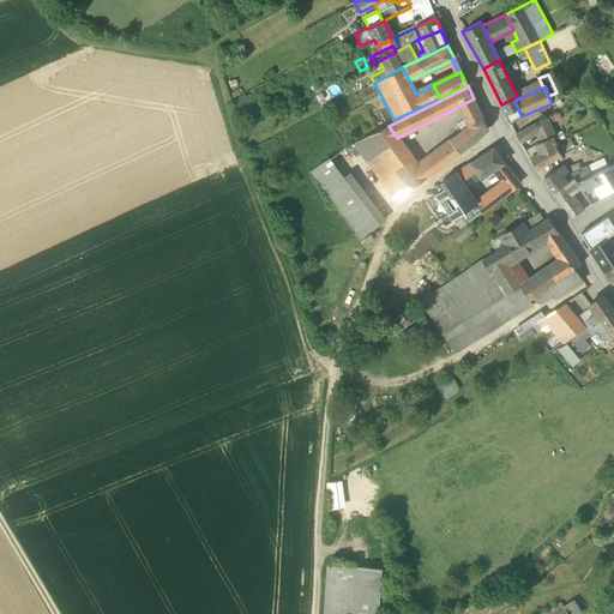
[(488,128),(474,98),(458,107),(467,125),(449,138),(459,152),(475,142),(488,128)]
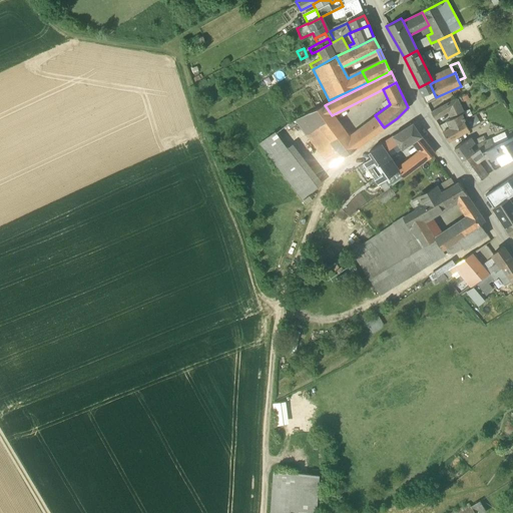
[(429,82),(419,87),(426,102),(435,98),(435,97),(436,97),(430,84),(429,82)]
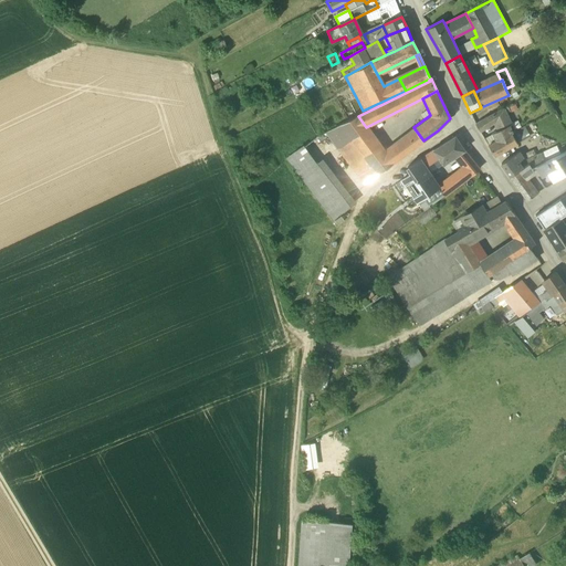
[(505,116),(503,112),(494,115),(498,123),(501,132),(511,127),(505,116)]
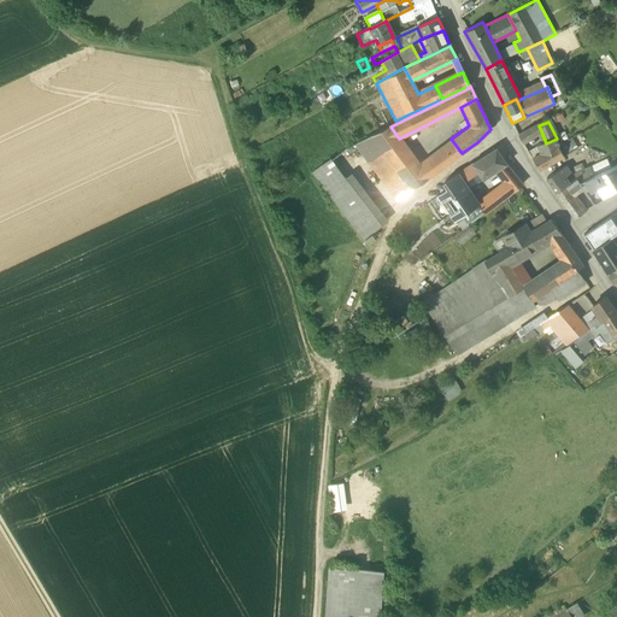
[(539,125),(518,136),(523,145),(538,135),(542,134),(539,125)]
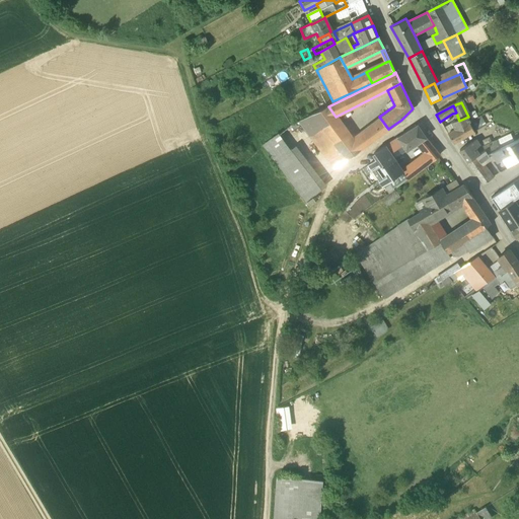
[(363,148),(354,136),(336,117),(328,106),(297,122),(308,136),(334,167),(347,159),(363,148)]
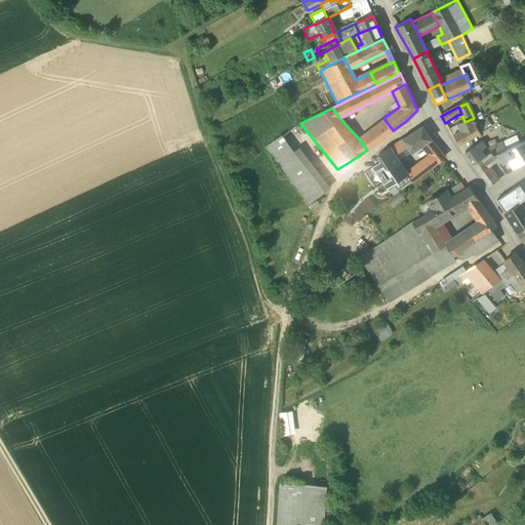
[(487,117),(475,124),(480,133),(492,126),(487,117)]
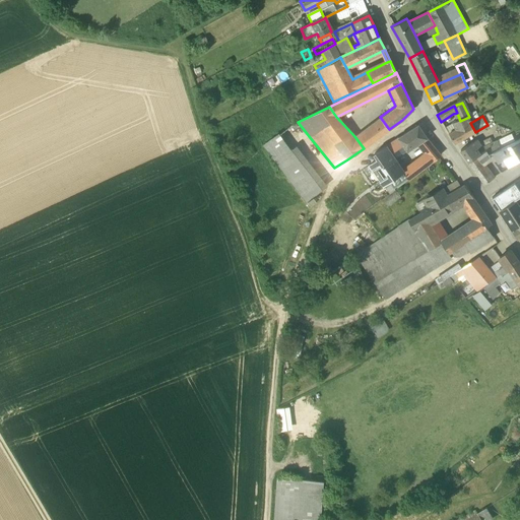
[(389,129),(380,117),(354,136),(364,148),(389,129)]
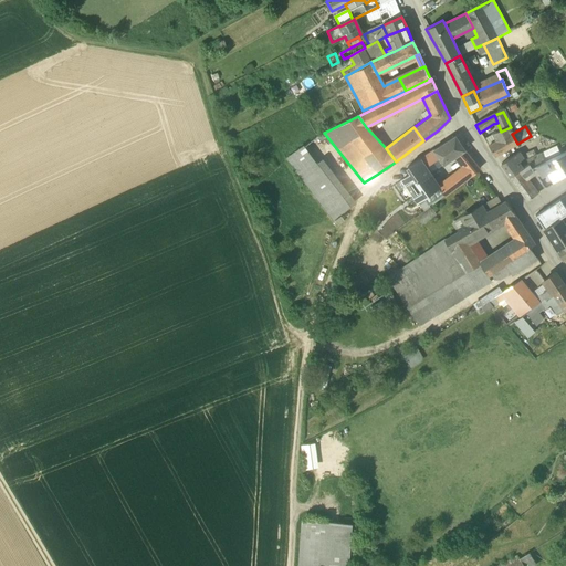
[(501,132),(493,135),(496,144),(489,147),(494,156),(517,144),(512,134),(510,129),(511,128),(511,127),(501,132)]
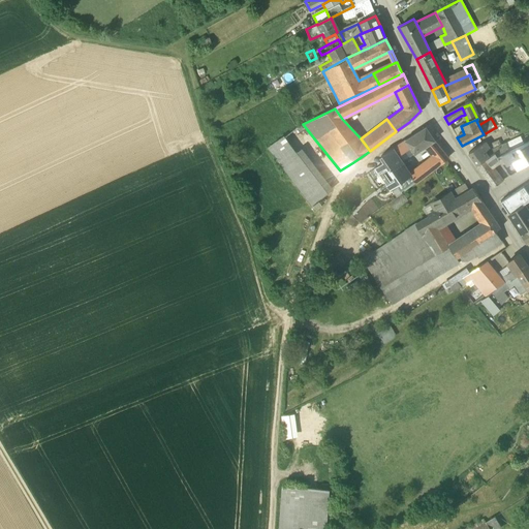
[(307,145),(314,138),(303,124),(296,127),(296,128),(307,145)]
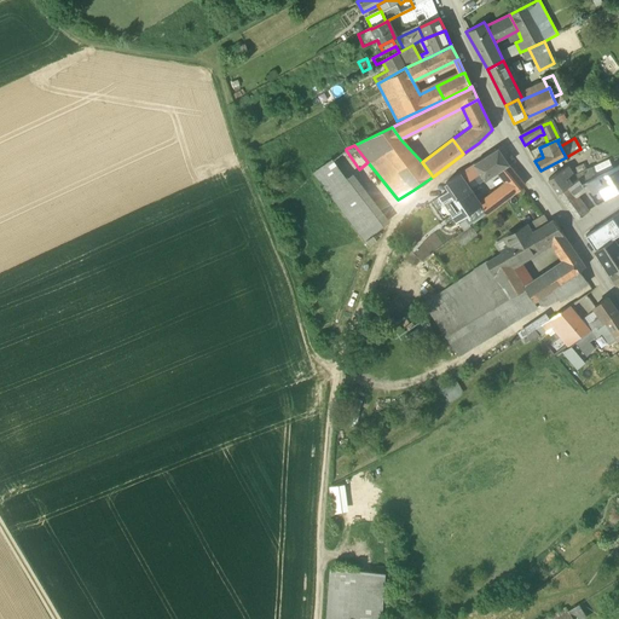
[(498,149),(474,165),(481,174),(493,165),(508,184),(515,192),(527,184),(498,149)]
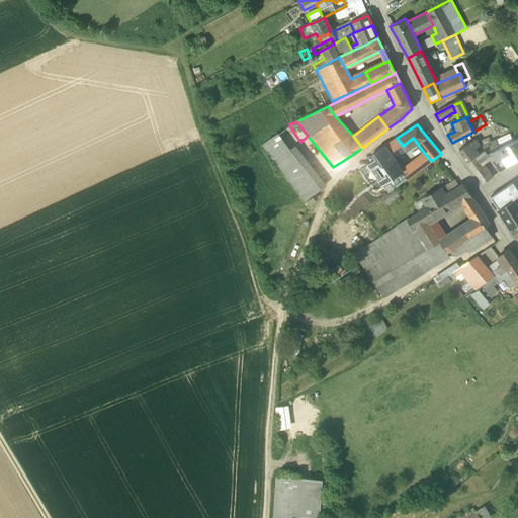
[(277,132),(261,144),(305,201),(321,188),(277,132)]
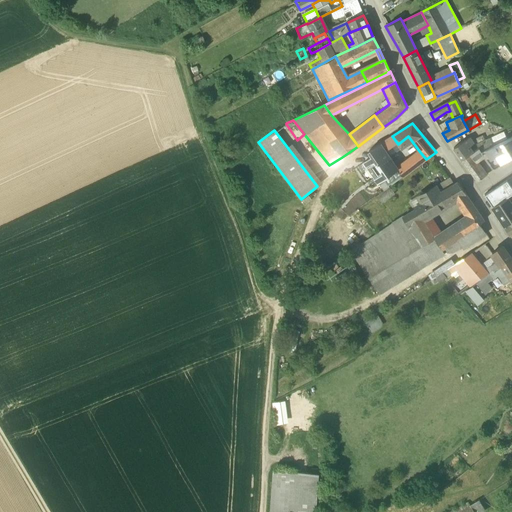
[(398,144),(392,136),(380,144),(387,153),(398,144)]
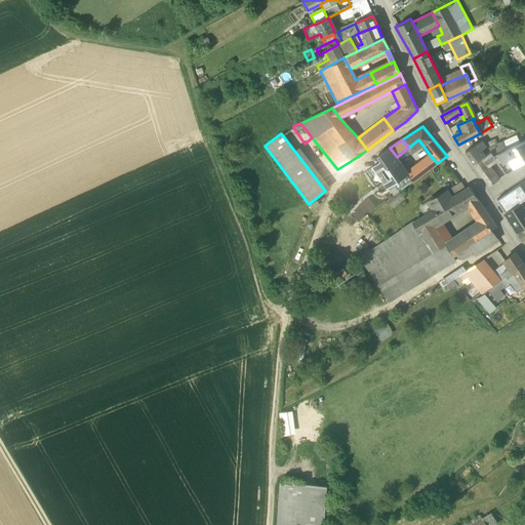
[(474,165),(486,156),(482,150),(486,147),(483,140),(466,152),(474,165)]
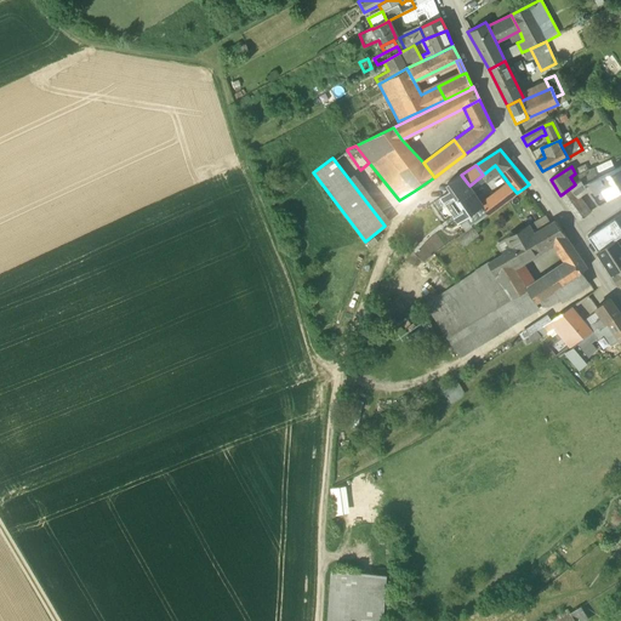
[(620,166),(590,182),(596,192),(602,188),(607,197),(615,192),(616,193),(620,189),(620,166)]
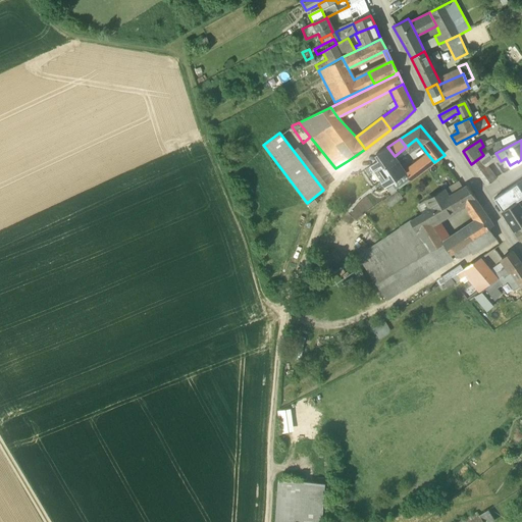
[(485,147),(487,152),(488,151),(490,155),(494,153),(503,150),(499,141),(485,147)]
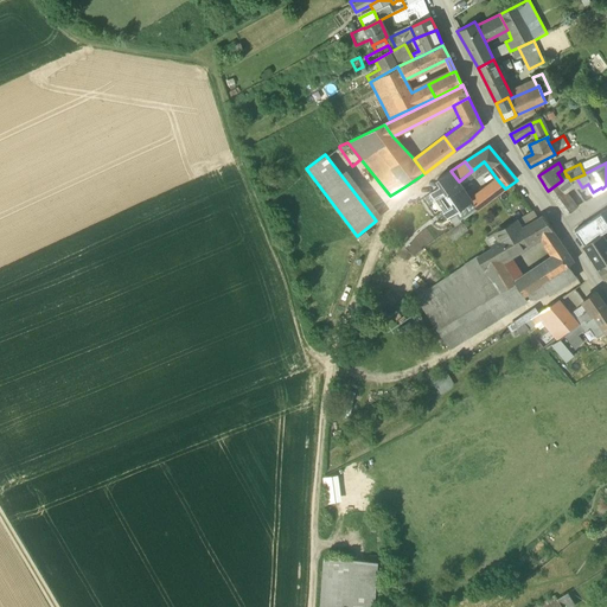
[(451,171),(436,179),(445,192),(447,195),(449,199),(447,203),(458,218),(460,222),(478,209),(472,200),(459,181),(451,171)]
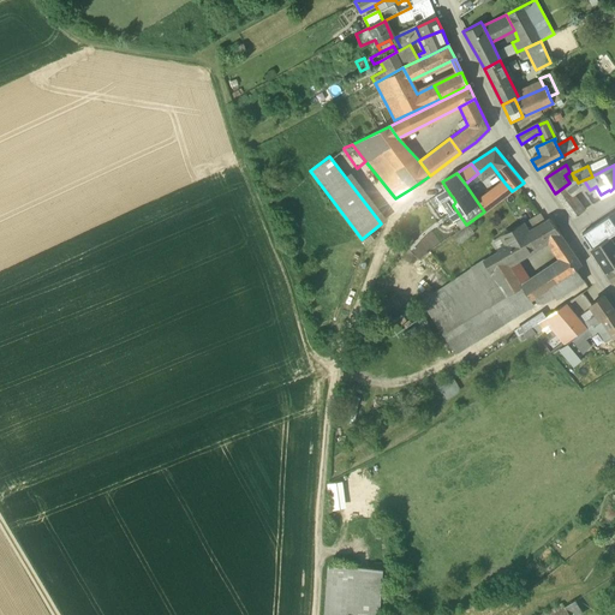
[(574,179),(569,183),(555,193),(573,218),(586,209),(574,193),(586,186),(583,180),(578,183),(575,178),(574,179)]
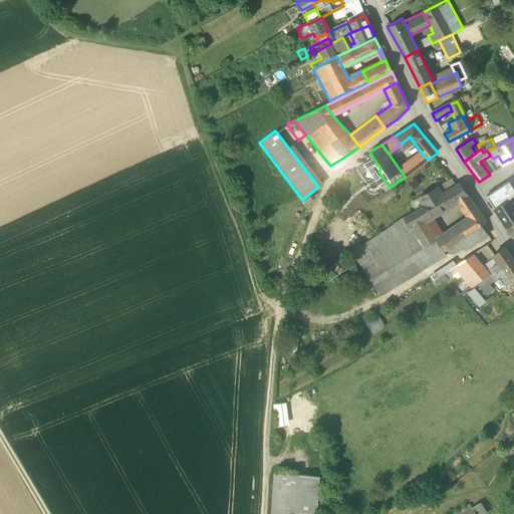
[(384,187),(388,185),(378,172),(380,169),(378,165),(376,163),(369,152),(363,158),(384,187)]
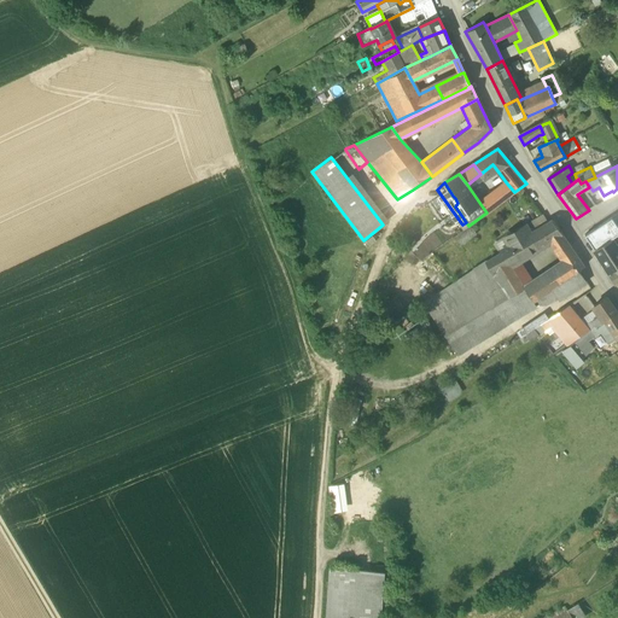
[(507,184),(481,204),(487,213),(514,192),(507,184)]
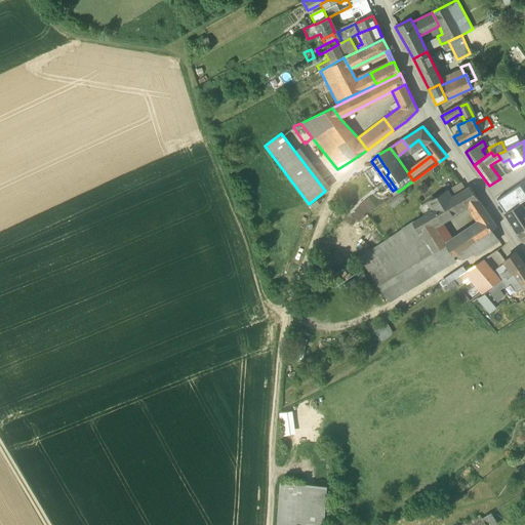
[(460,182),(447,189),(452,197),(466,190),(460,182)]
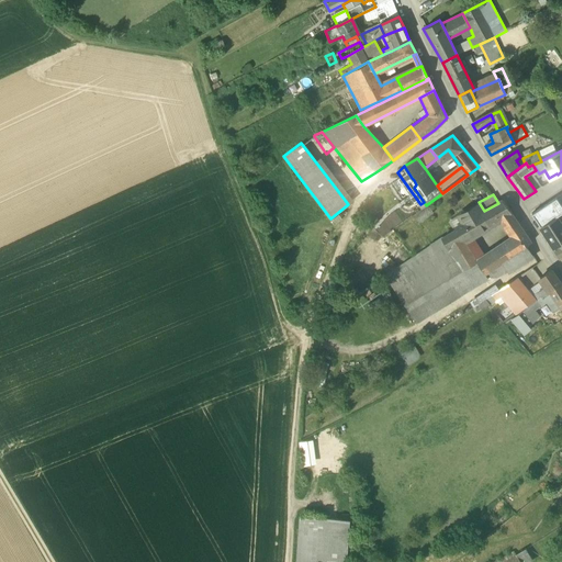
[(561,195),(561,194),(532,215),(540,227),(549,222),(555,217),(553,214),(561,206),(561,195)]
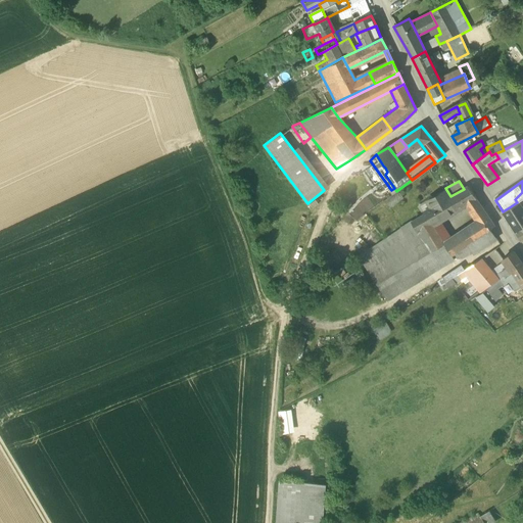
[(448,197),(431,207),(438,221),(466,205),(472,212),(481,207),(468,187),(464,189),(450,196),(448,197)]
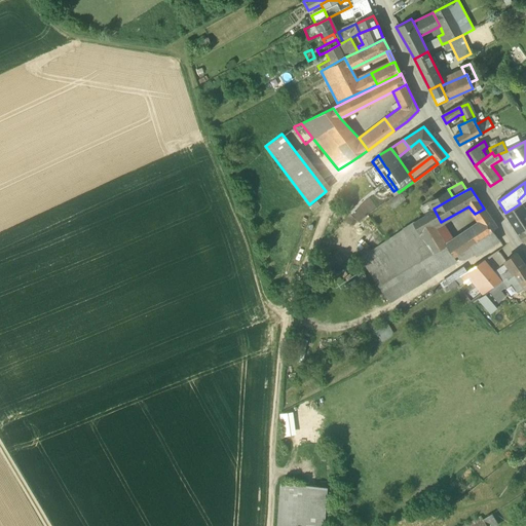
[(430,211),(434,209),(430,202),(448,193),(451,198),(453,197),(448,189),(426,202),(430,211)]
